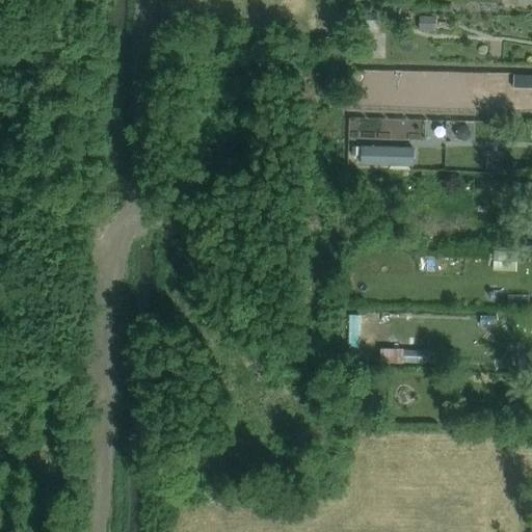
[(361,11),(360,26),(377,27),(377,11),(361,11)]
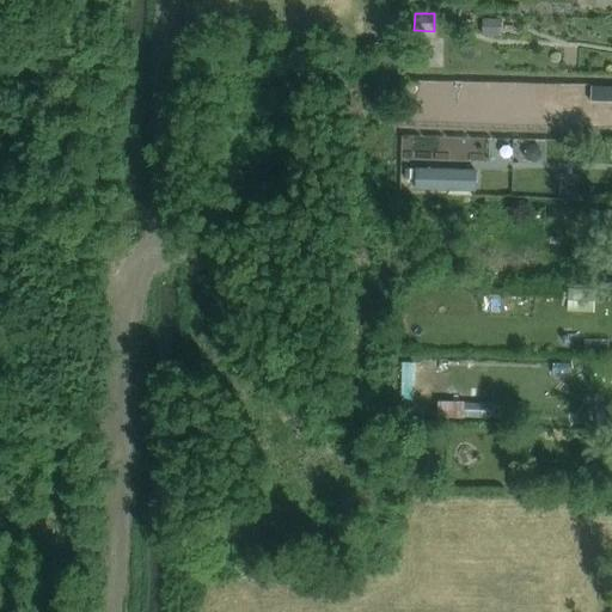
[(501,19),(483,18),(483,36),(501,36),(501,19)]
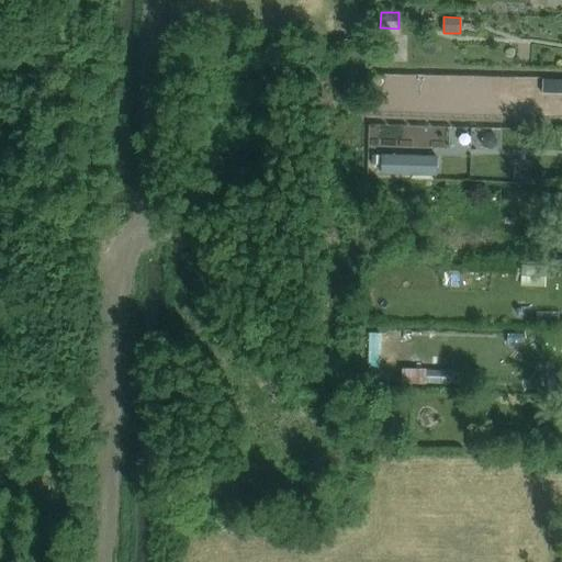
[(382,154),(381,175),(436,176),(437,156),(382,154)]
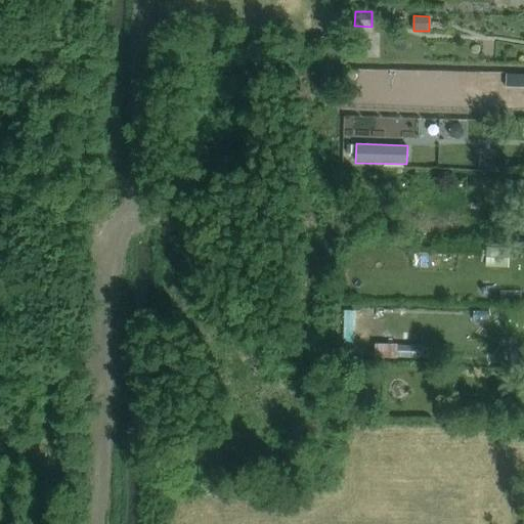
[(487,247),(487,267),(504,267),(504,247),(487,247)]
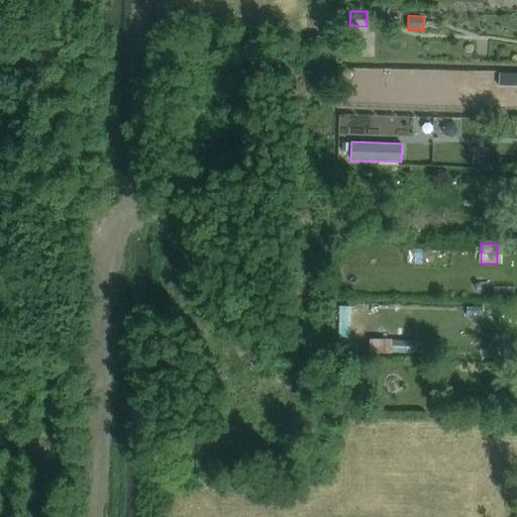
[(493,286),(493,297),(514,297),(515,287),(493,286)]
